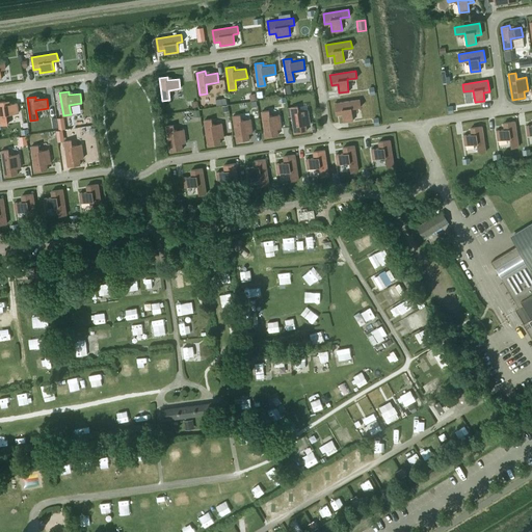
[(360,100),(335,103),(336,114),(342,113),(343,122),(353,121),(351,108),(361,107),(360,100)]
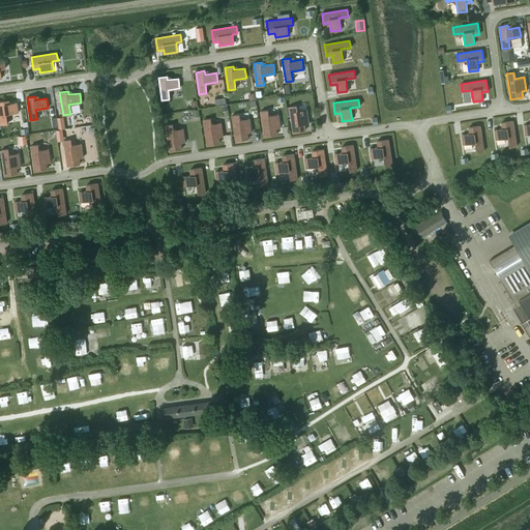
[(5,100),(0,101),(0,119),(1,124),(8,123),(6,114),(19,112),(18,102),(6,104),(5,100)]
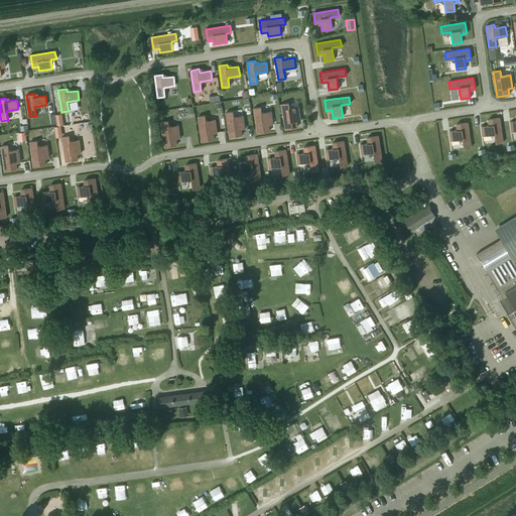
[(288,103),(281,104),(285,128),(297,127),(296,121),(300,120),(298,107),(289,108),(288,103)]
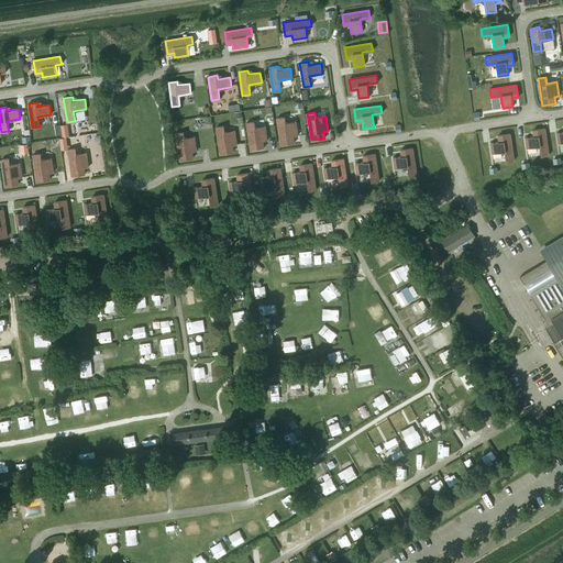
[(285,117),(277,118),(280,145),(294,143),(293,136),(298,135),(296,121),(285,122),(285,117)]
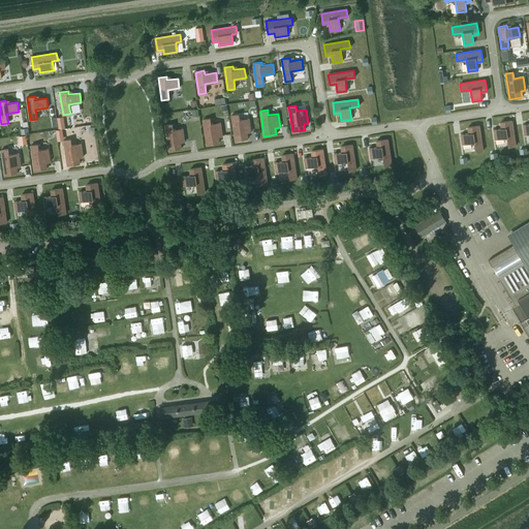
[(239,114),(231,115),(236,141),(248,138),(247,132),(251,131),(249,118),(240,120),(239,114)]
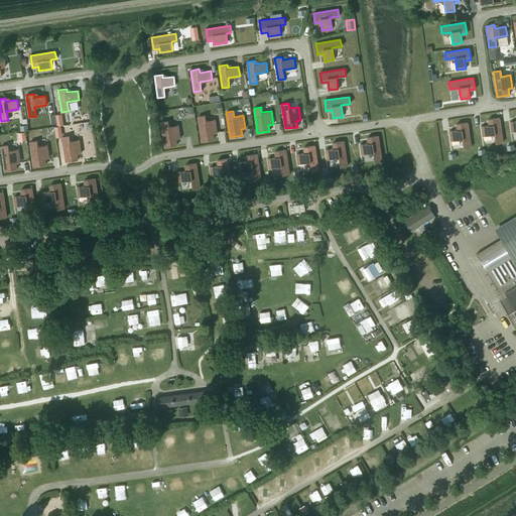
[(205,115),(198,117),(202,141),(214,139),(213,133),(217,133),(215,119),(206,121),(205,115)]
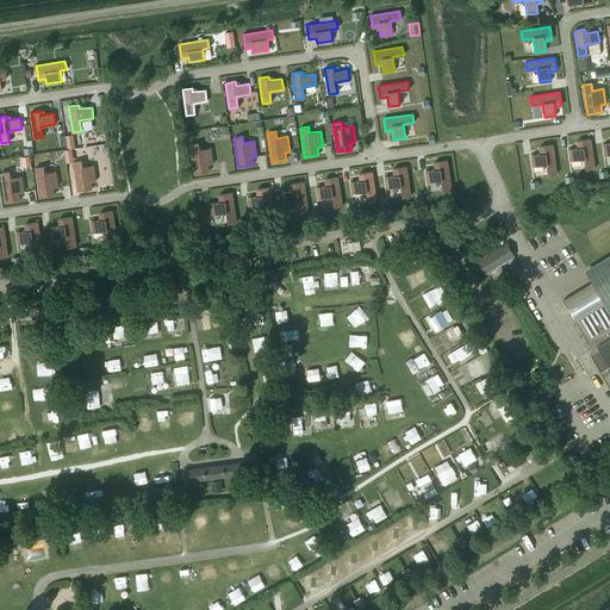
[(568,149),(571,161),(585,159),(586,169),(595,168),(590,139),(577,141),(578,148),(568,149)]
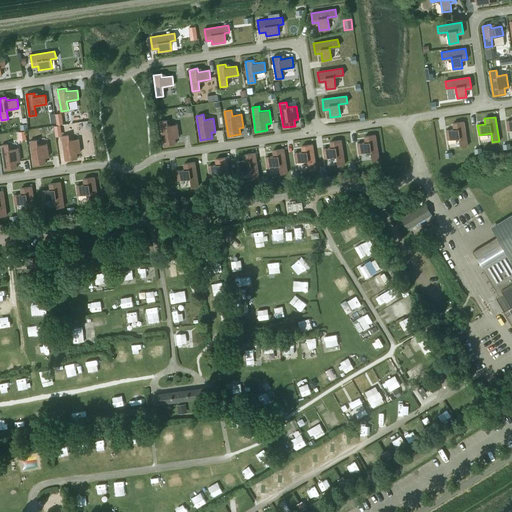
[(174,138),(179,137),(177,124),(167,125),(167,120),(160,121),(163,145),(175,144),(174,138)]
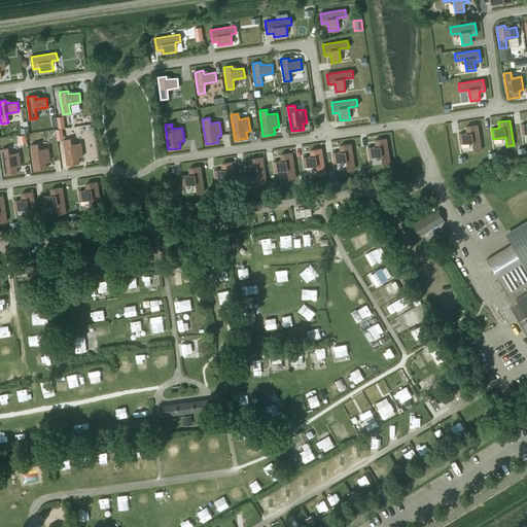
[(467,133),(459,134),(460,143),(472,142),(473,151),(481,150),(478,125),(466,127),(467,133)]
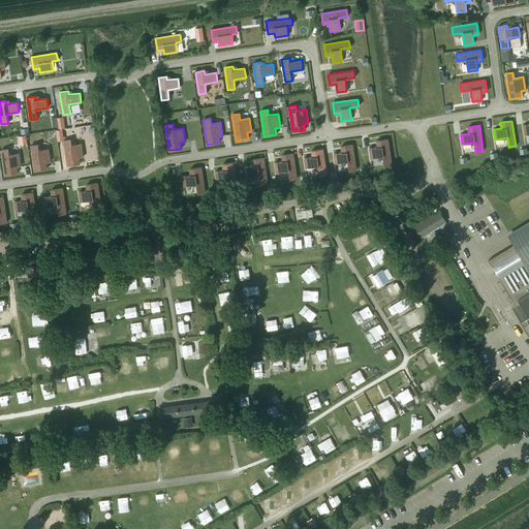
[(70,139),(63,141),(67,165),(80,163),(79,157),(83,157),(81,144),(71,145),(70,139)]
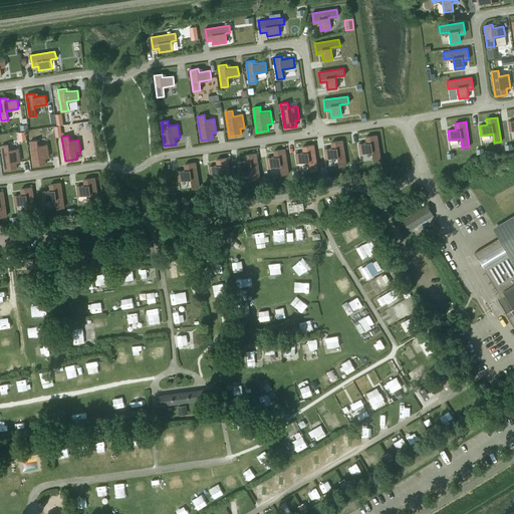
[(380,160),(376,136),(365,137),(366,143),(358,144),(360,154),(371,152),(373,161),(380,160)]
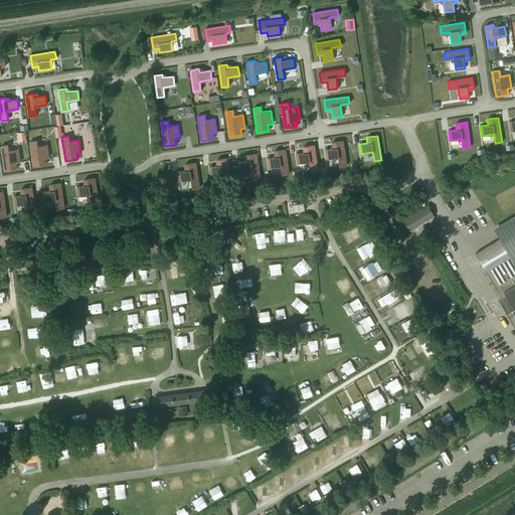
[(37,140),(30,141),(33,166),(45,164),(45,158),(49,158),(47,144),(38,146),(37,140)]
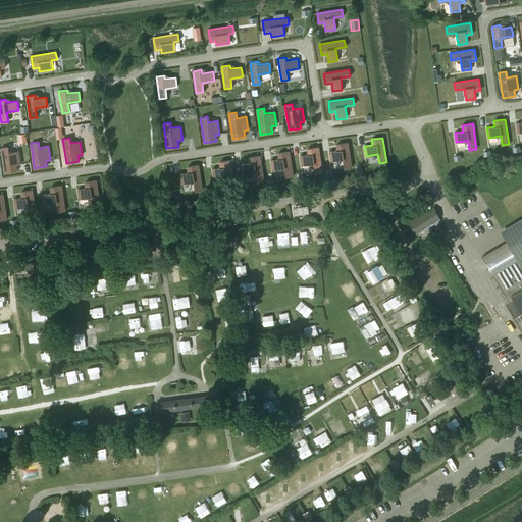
[(352,167),(348,143),(336,144),(337,150),(329,152),(330,161),(343,159),(345,168),(352,167)]
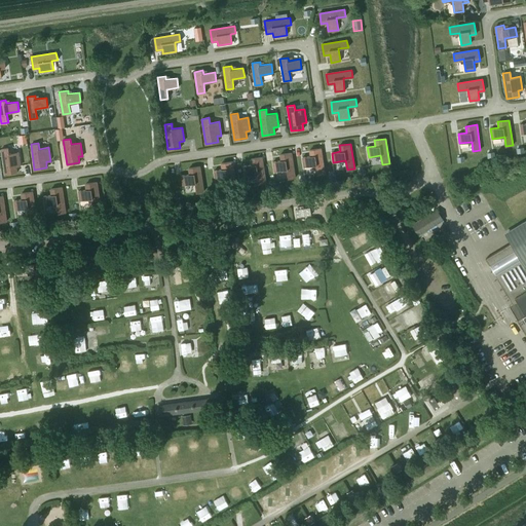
[(8,148),(1,149),(5,174),(17,172),(16,165),(21,165),(19,152),(9,153),(8,148)]
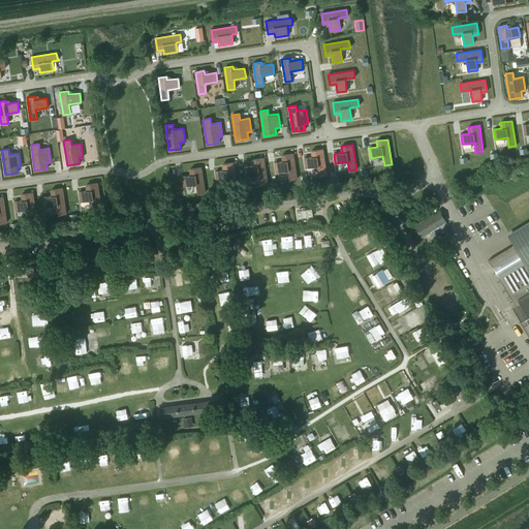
[(322,149),(311,151),(312,157),(304,158),(306,167),(317,165),(319,176),(327,174),(322,149)]
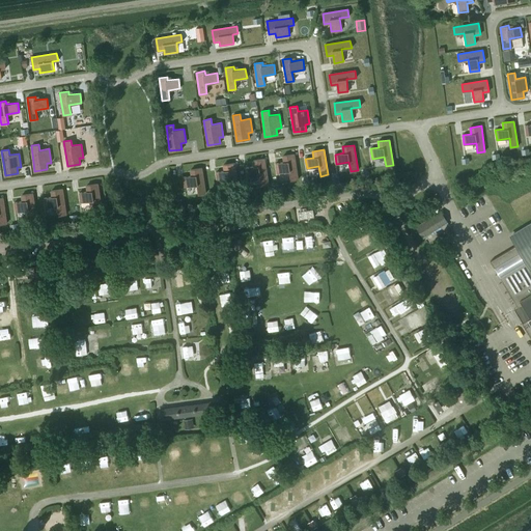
[(276,163),(277,172),(289,171),(290,180),(298,179),(295,154),(283,156),(284,162),(276,163)]
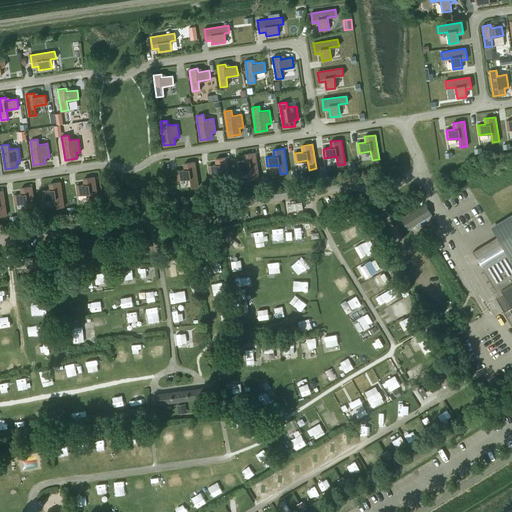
[(259,177),(255,153),(244,154),(245,160),(237,161),(238,171),(250,169),(252,178),(259,177)]
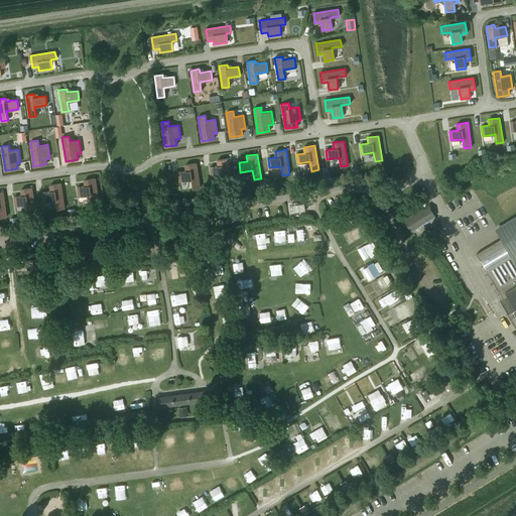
[(218,166),(210,167),(212,176),(224,174),(225,183),(232,182),(228,158),(217,160),(218,166)]
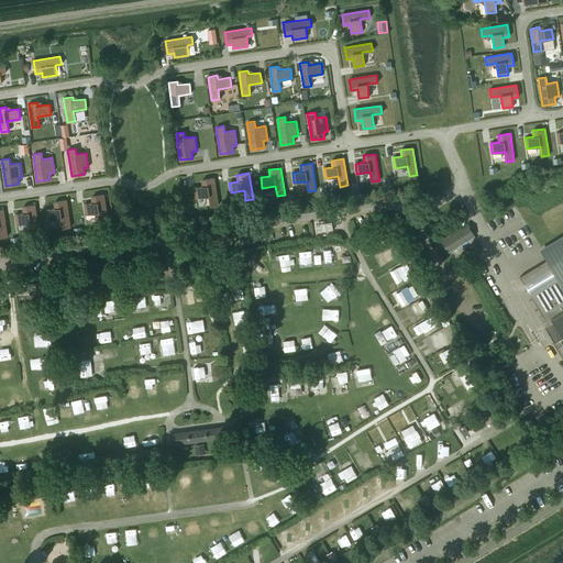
[(195,188),(196,198),(209,196),(210,206),(218,205),(214,178),(202,179),(203,186),(195,188)]
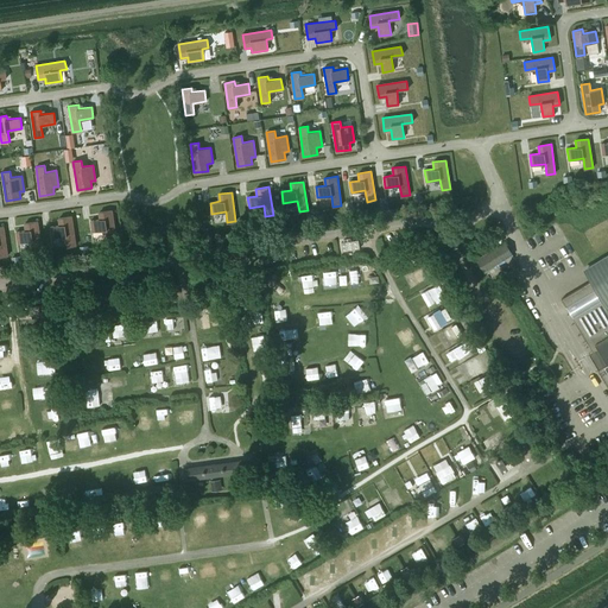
[(112,210),(99,211),(100,219),(90,221),(93,232),(107,229),(108,240),(116,239),(112,210)]
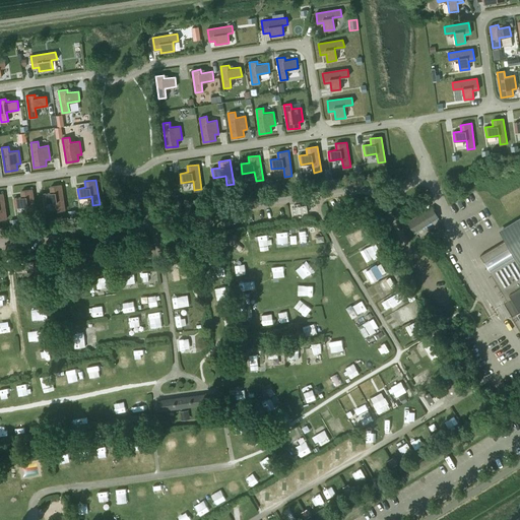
[(65,209),(61,185),(50,187),(51,193),(43,194),(45,203),(57,201),(58,210),(65,209)]
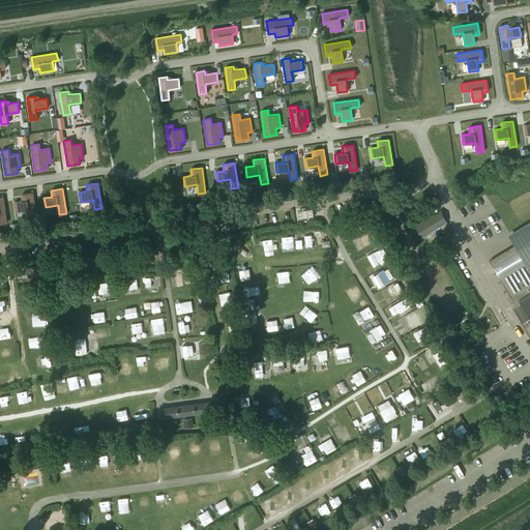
[(36,218),(33,193),(22,195),(23,201),(15,202),(16,211),(28,209),(29,219),(36,218)]
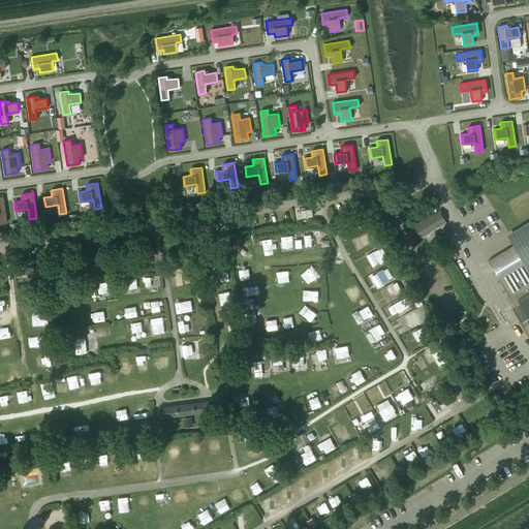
[(299,211),(297,211),(298,219),(313,216),(312,209),(305,210),(299,211)]
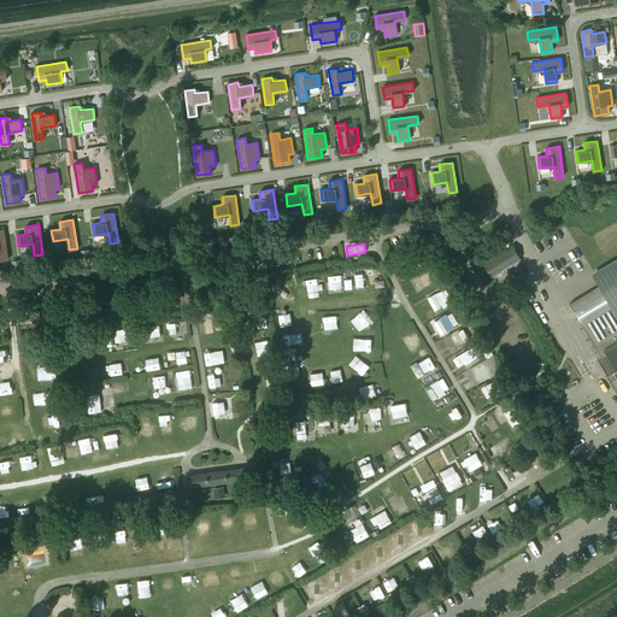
[(491,276),(492,276),(521,258),(512,245),(483,263),(491,276)]
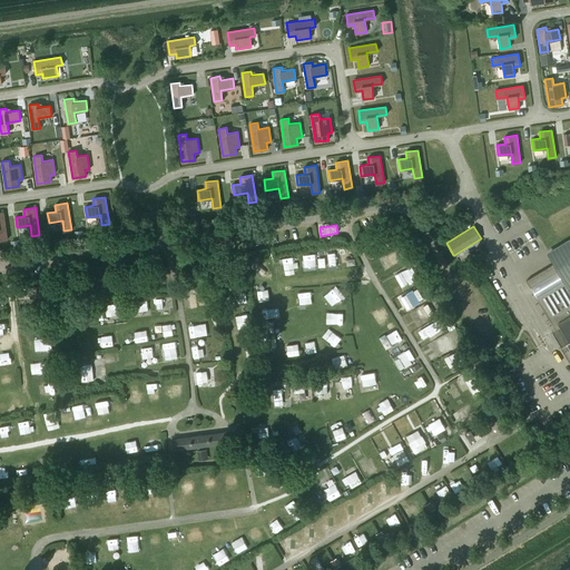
[(569,239),(549,253),(554,263),(526,281),(531,288),(559,271),(566,281),(537,297),(556,330),(560,326),(564,334),(563,334),(563,335),(562,335),(562,336),(562,337),(562,338),(563,338),(563,340),(564,340),(566,341),(567,341),(568,341),(569,341),(569,342),(567,343),(569,349),(569,239)]
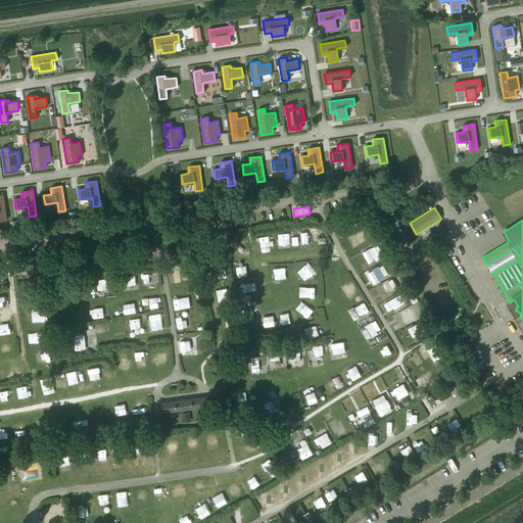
[(431,394),(426,398),(432,408),(442,400),(439,396),(434,399),(431,394)]
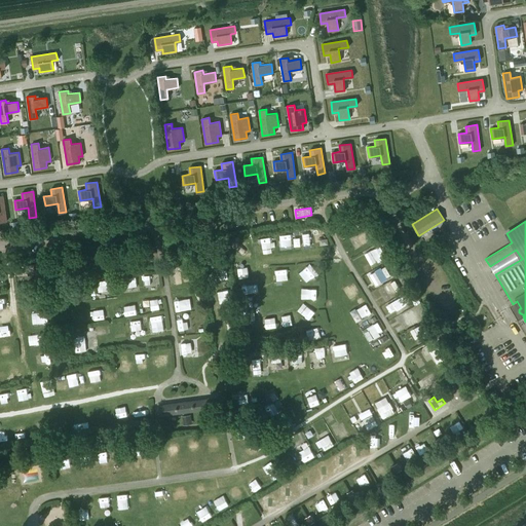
[(214,398),(158,405),(159,416),(216,408),(214,398)]
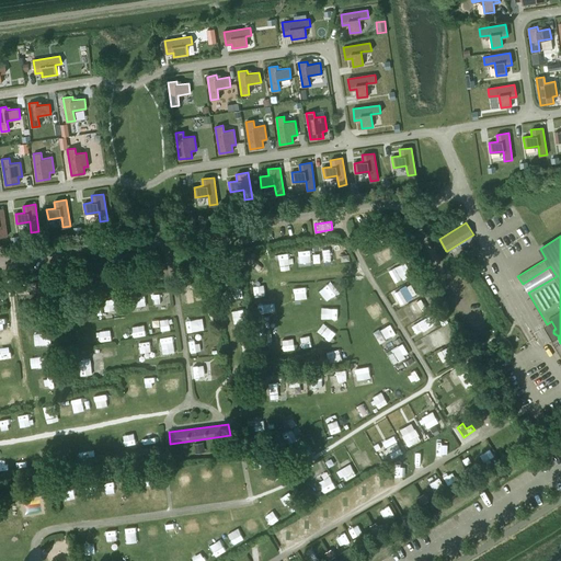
[(225,439),(215,441),(216,450),(226,449),(225,439)]
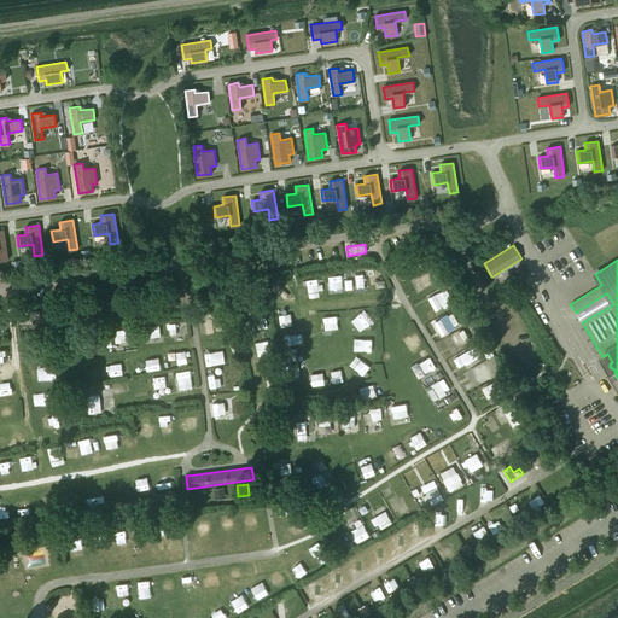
[(223,488),(214,489),(215,500),(226,497),(223,488)]
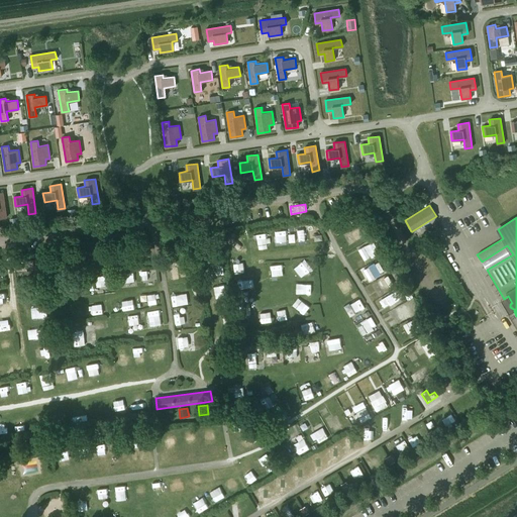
[(426,433),(430,439),(436,436),(432,430),(426,433)]
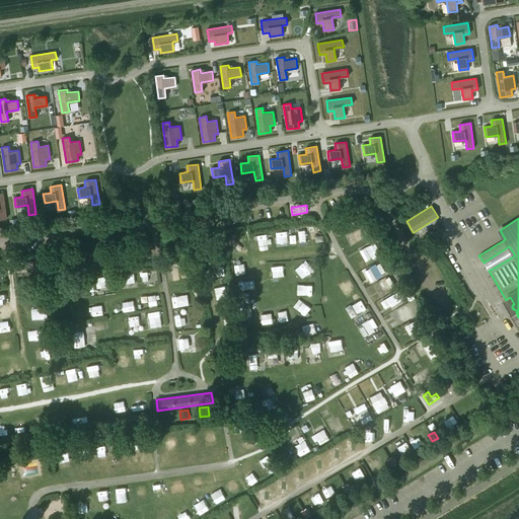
[(386,459),(390,466),(395,463),(392,456),(386,459)]
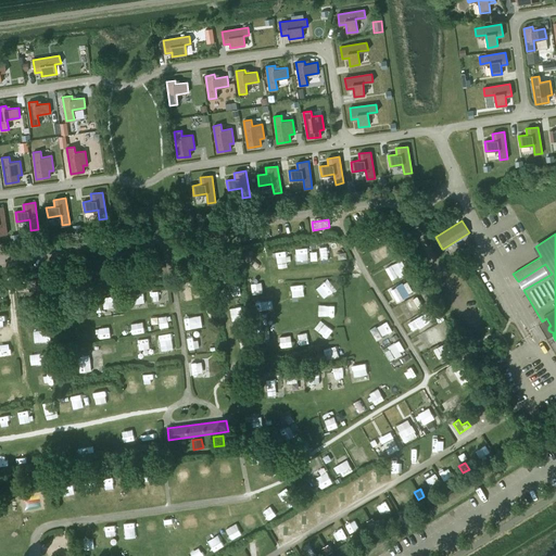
[(366,521),(370,528),(377,525),(373,517),(366,521)]
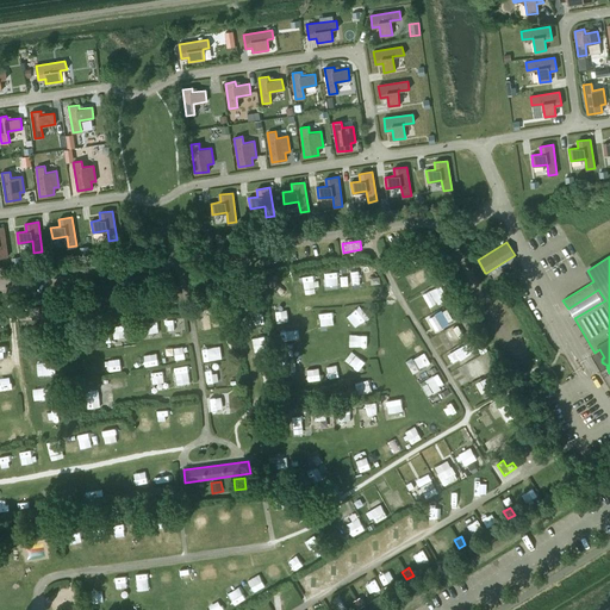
[(353,601),(358,609),(365,604),(360,597),(353,601)]
